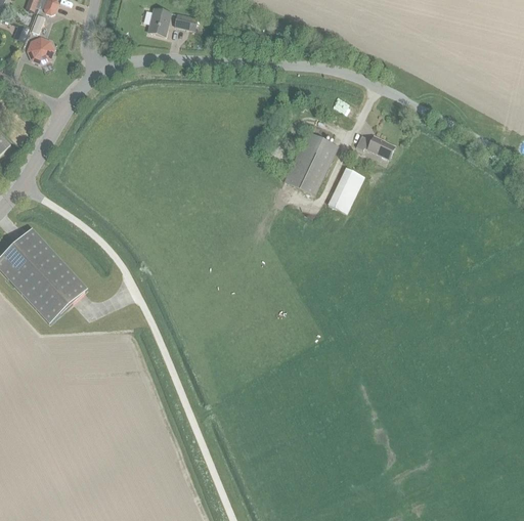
[(35,12),(38,0),(29,0),(26,9),(35,12)]
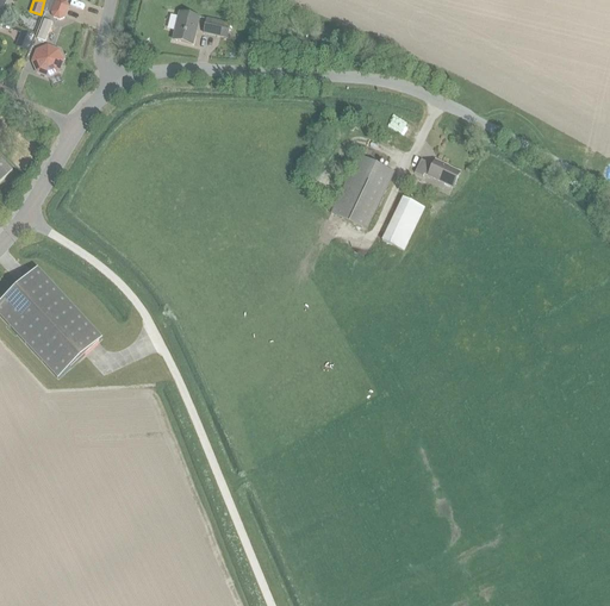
[(67,0),(56,0),(51,10),(54,16),(60,18),(66,16),(69,5),(67,0)]
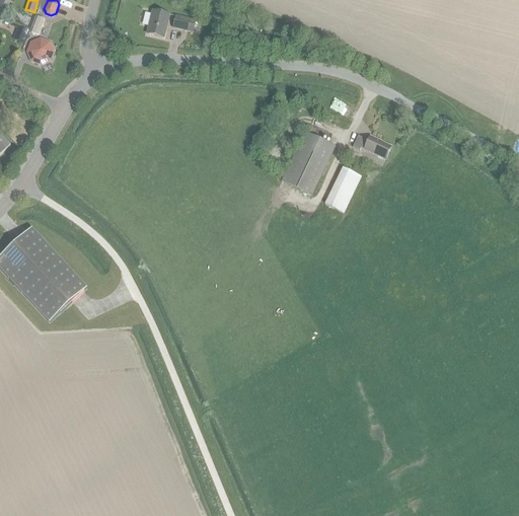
[(163,35),(169,13),(153,9),(148,32),(163,35)]
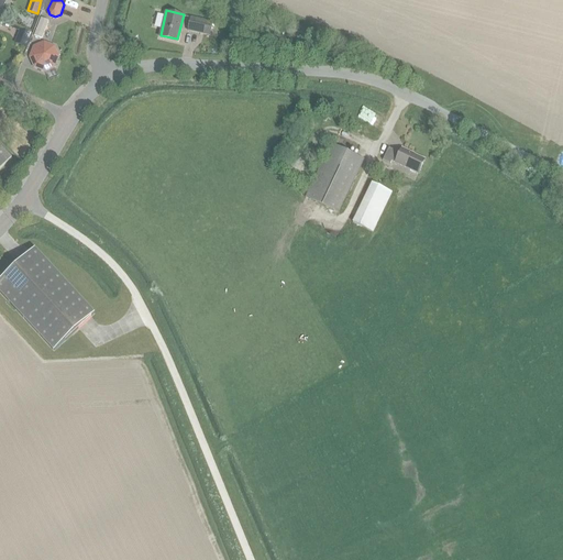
[(41,15),(34,33),(42,36),(50,19),(41,15)]
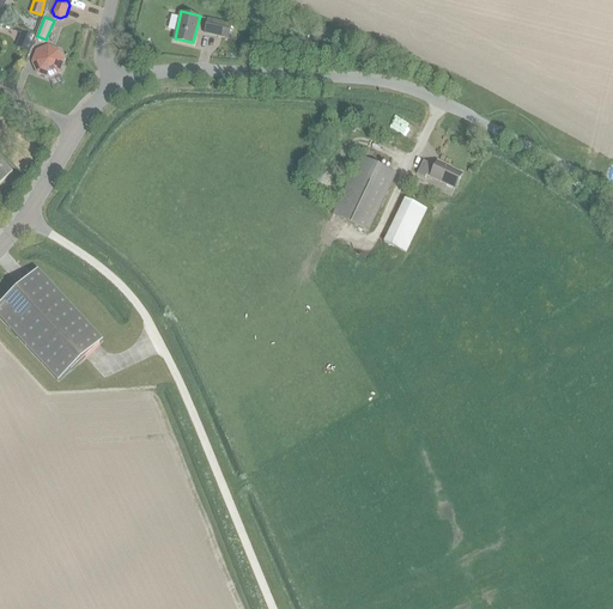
[(208,17),(208,18),(205,31),(229,36),(231,23),(208,17)]
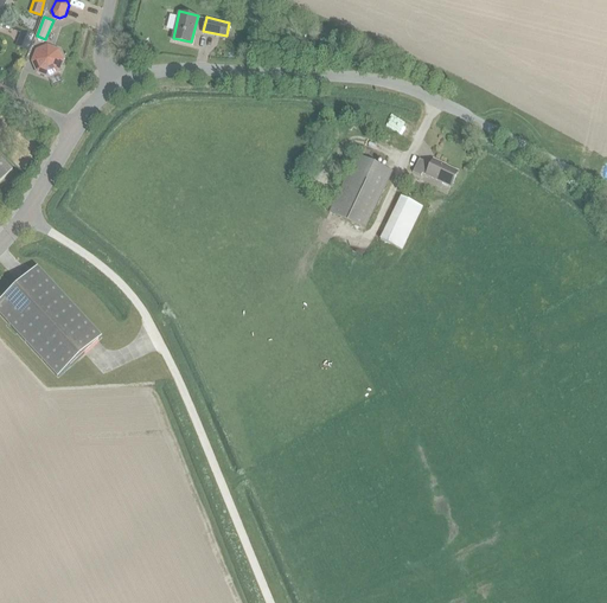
[(18,43),(30,47),(37,32),(25,26),(18,43)]
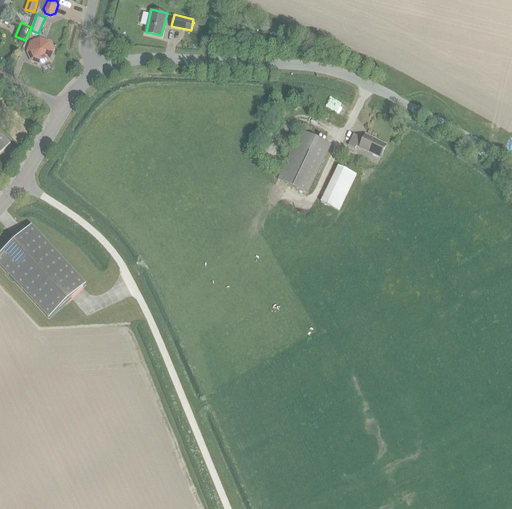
[(31,59),(41,62),(50,59),(53,49),(49,40),(40,36),(31,40),(27,50),(31,59)]
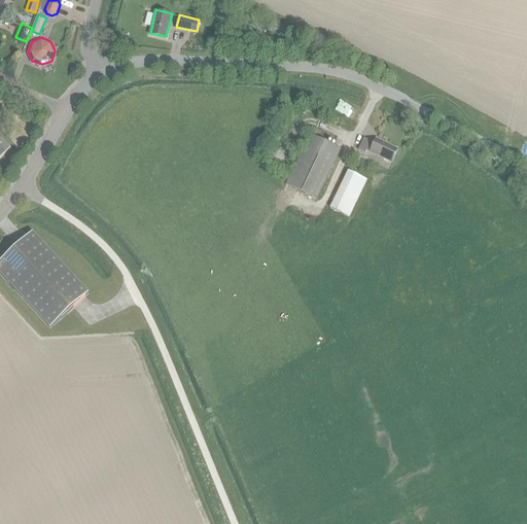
[(341,147),(310,132),(286,183),(317,198),(341,147)]
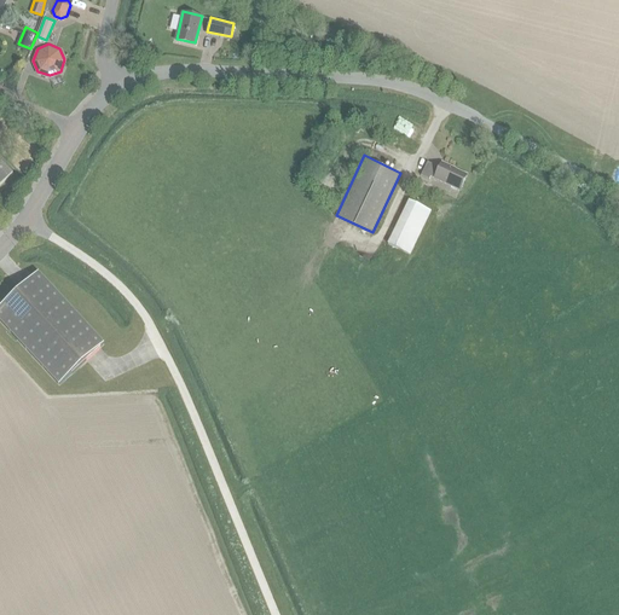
[(0,183),(13,170),(0,156),(0,183)]
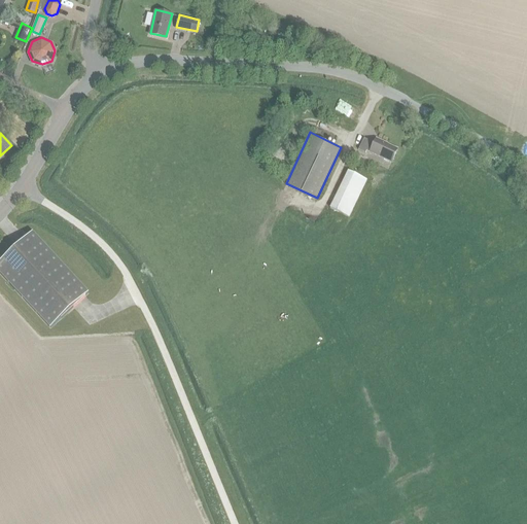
[(374,140),(364,136),(358,147),(365,150),(366,148),(391,160),(397,147),(376,136),(374,140)]
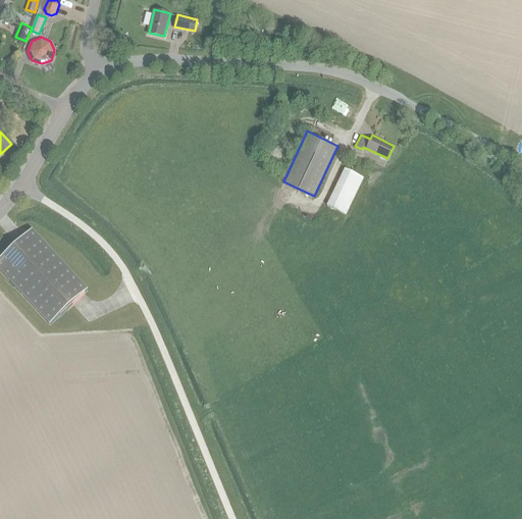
[(282,158),(288,141),(279,139),(273,155),(282,158)]
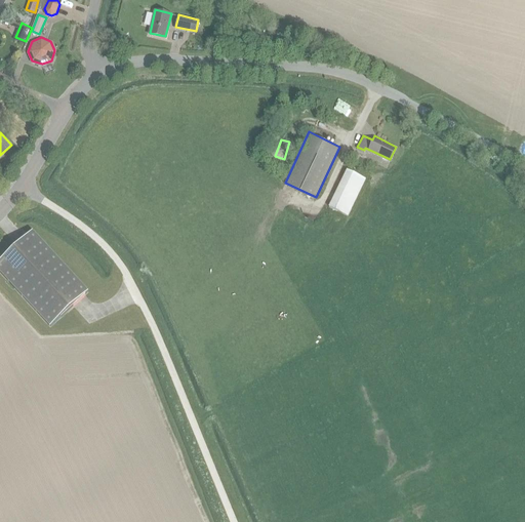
[(328,205),(348,214),(366,177),(347,168),(328,205)]
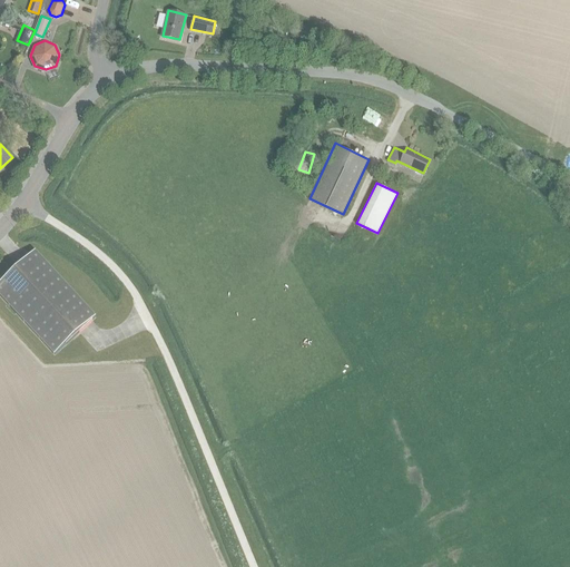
[(0,293),(55,353),(96,315),(36,250),(0,282),(0,293)]
